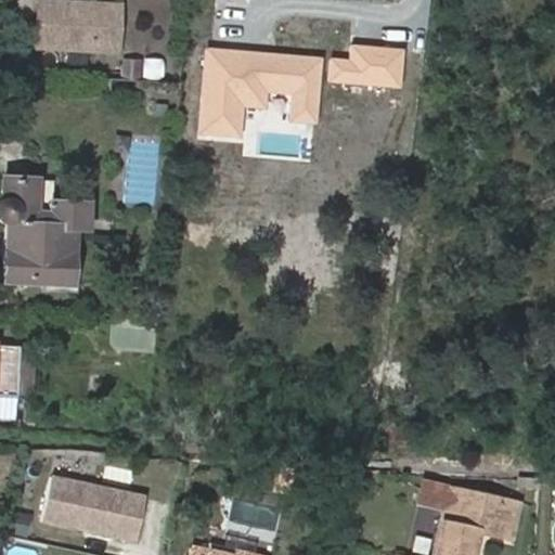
[(38,2),(37,33),(44,33),(46,18),(56,20),(59,4),(38,2)]
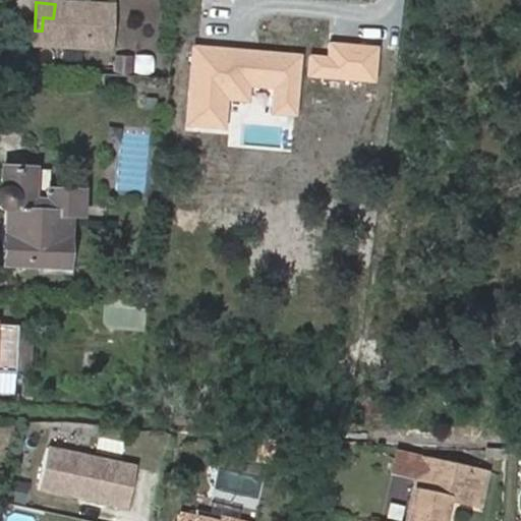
[(42,31),(35,31),(33,46),(108,52),(112,9),(55,4),(53,18),(43,17),(42,31)]
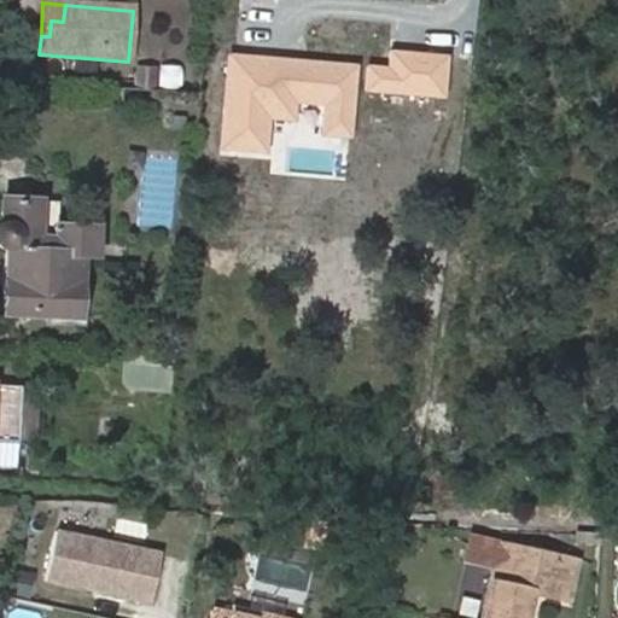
[(368,62),(366,92),(447,98),(450,54),(390,48),(389,63),(368,62)]
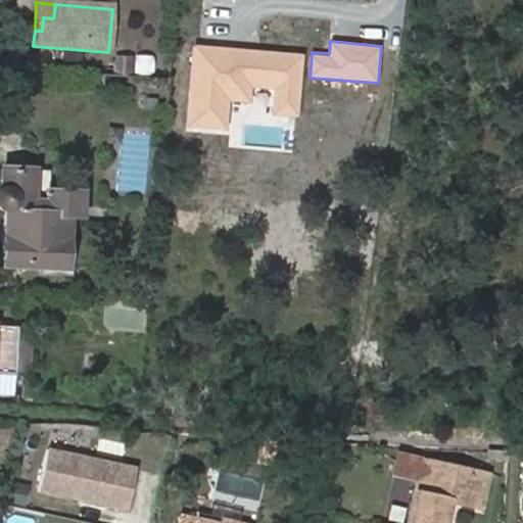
[(305,53),(193,45),(187,130),(228,133),(230,102),(249,104),(250,90),(274,91),(272,113),(300,115),(305,53)]
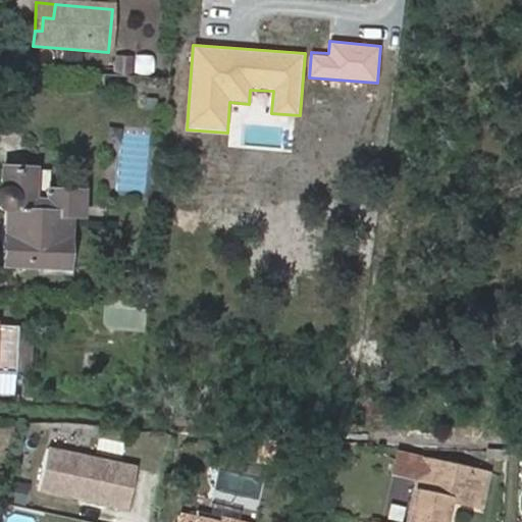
[(132,58),(116,56),(115,73),(131,73),(132,58)]
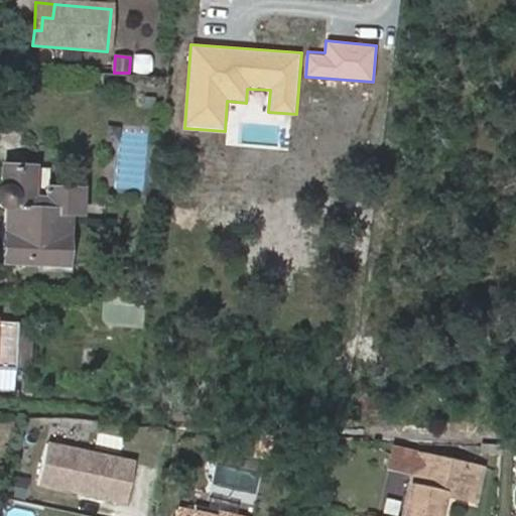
[(51,259),(51,265),(67,265),(70,215),(81,216),(82,188),(48,187),(48,167),(2,165),(1,184),(0,184),(0,207),(2,209),(5,209),(4,258),(51,259)]
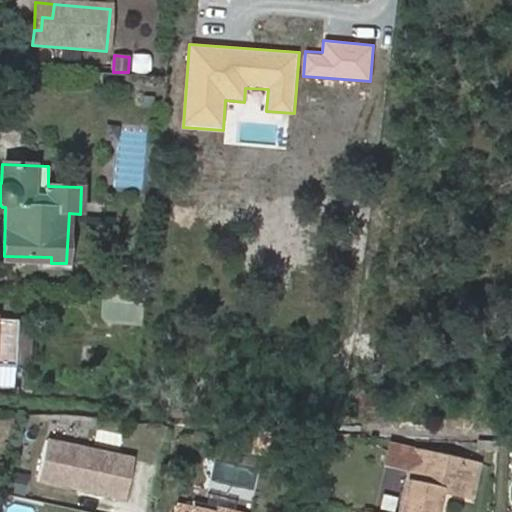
[(130,323),(131,307),(102,305),(100,321),(130,323)]
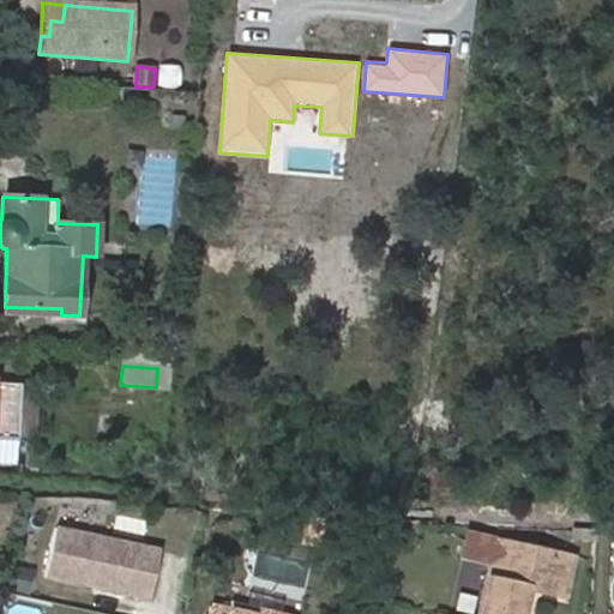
[(0,437),(17,438),(19,384),(0,381),(0,437)]
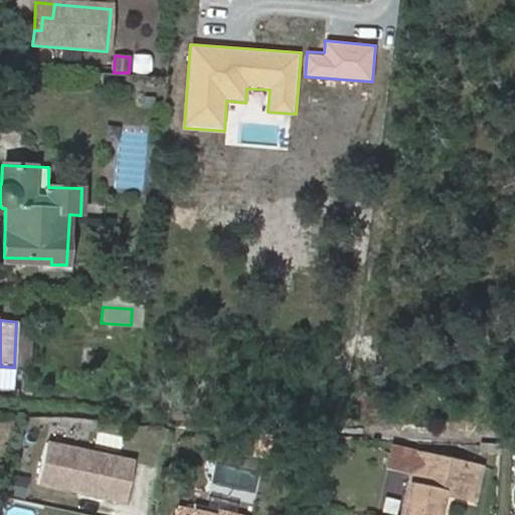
[(137,460),(47,440),(37,481),(128,502),(137,460)]
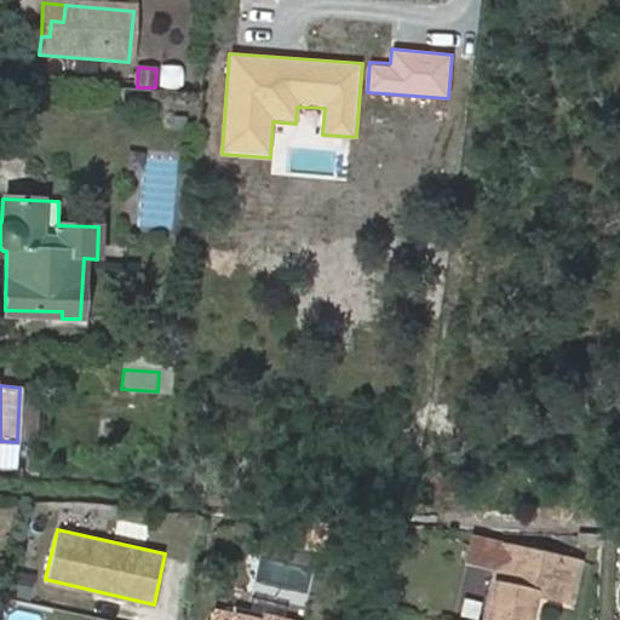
[(495,568),(500,546),(471,540),(466,561),(495,568)]
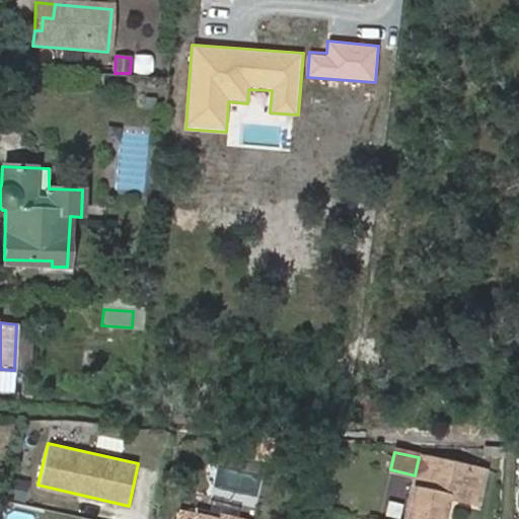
[(404,518),(441,518),(446,498),(475,505),(484,472),(419,457),(415,475),(404,518)]
